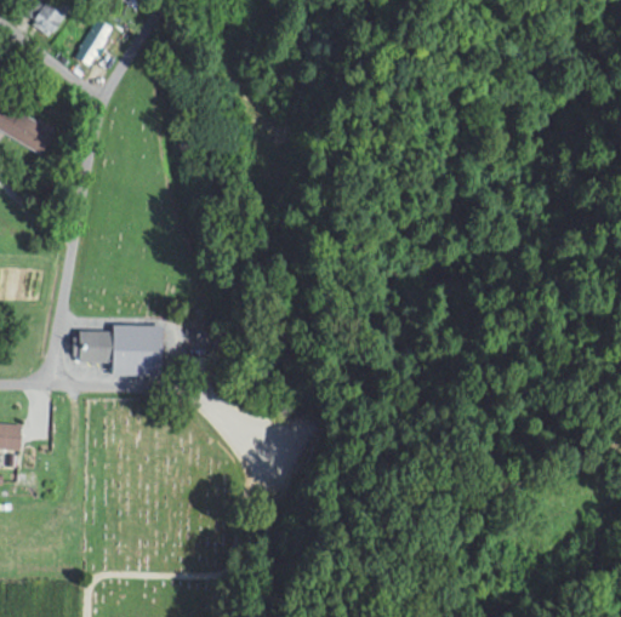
[(33,0),(22,17),(50,38),(70,9),(58,0),(33,0)]
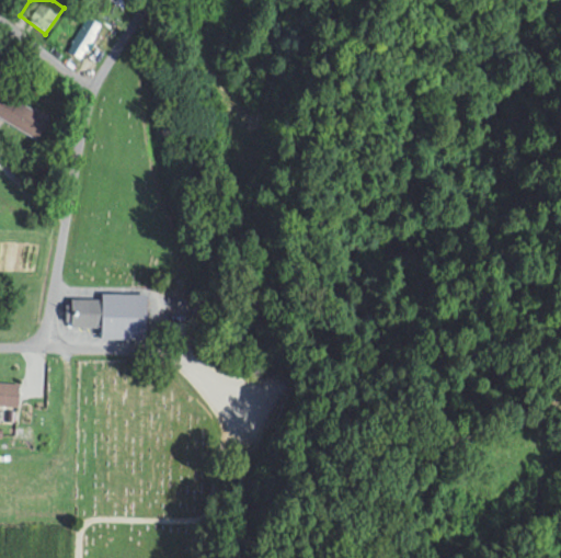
[(67,53),(82,61),(101,26),(87,19),(67,53)]
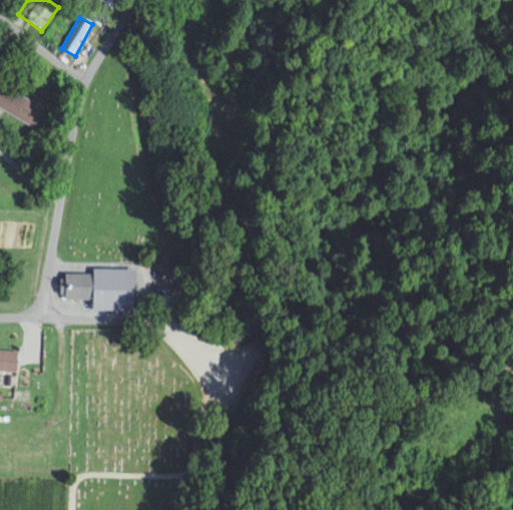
[(0,89),(0,108),(33,129),(45,110),(3,85),(0,89)]
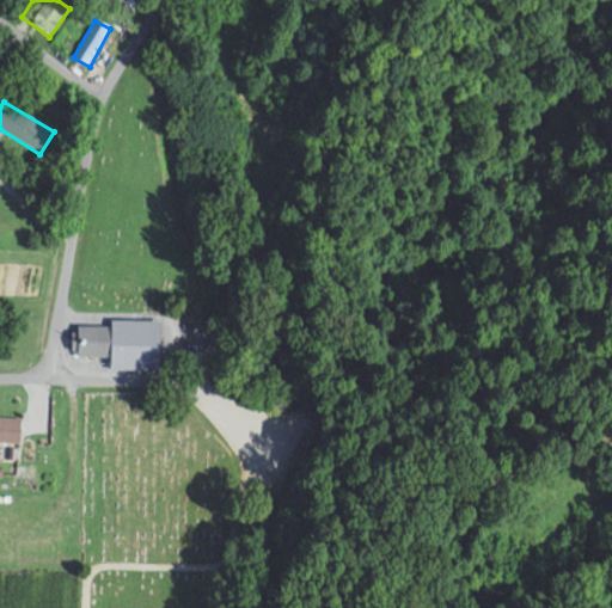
[(159,321),(110,321),(110,327),(77,327),(77,358),(110,358),(110,370),(159,370),(159,321)]
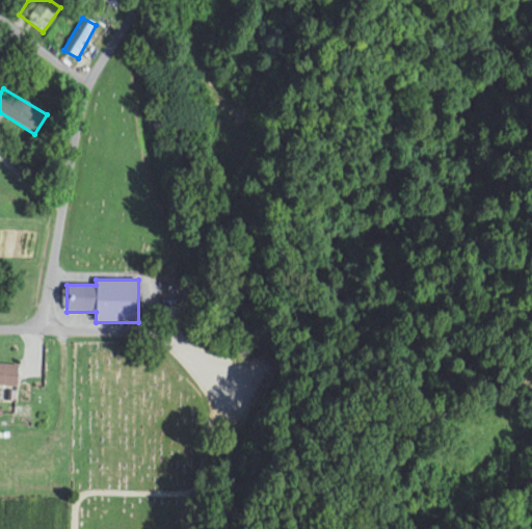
[(0,387),(18,387),(18,365),(0,364),(0,387)]
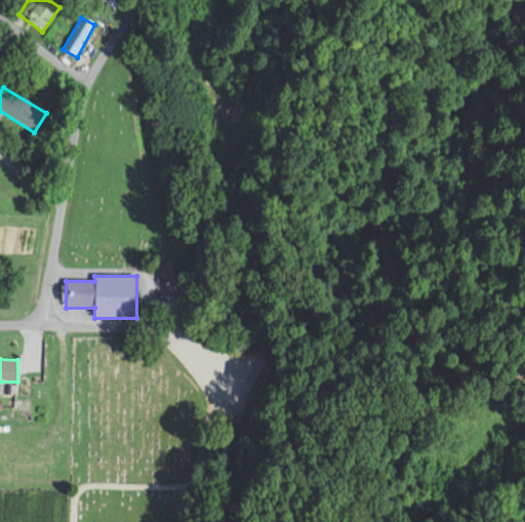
All buildings are outlined.
